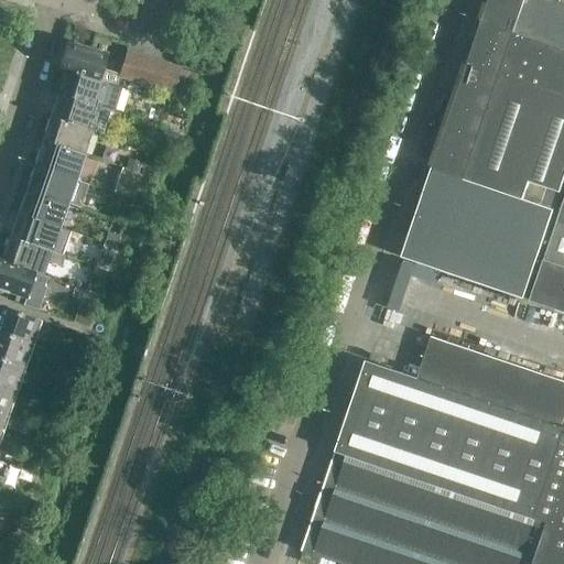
[(446,139),(442,138),(402,256),(523,297),(554,208),(541,204),(563,138),(563,3),(554,0),(489,0),(478,34),(483,36),(461,100),(456,98),(455,104),(458,106),(446,139)]
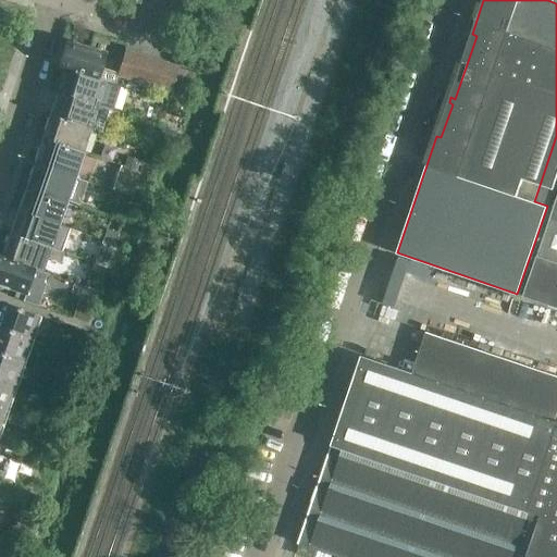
[(58,66),(64,69),(104,81),(114,83),(116,76),(118,74),(102,70),(107,52),(66,40),(58,66)]
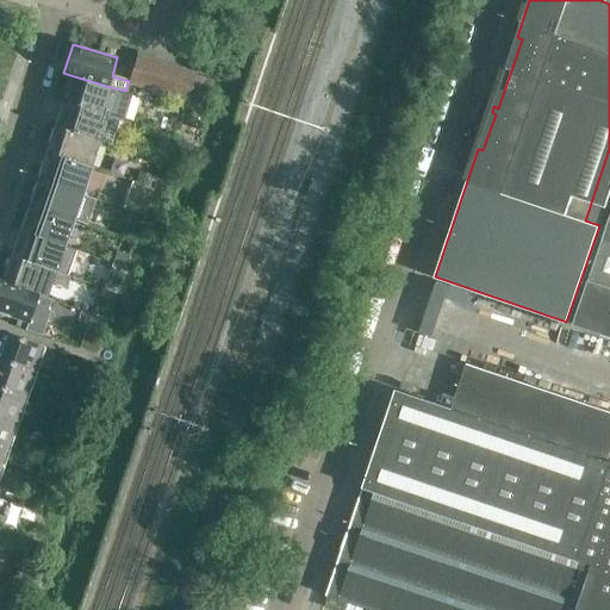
[(129,81),(128,83),(143,88),(151,60),(138,55),(137,58),(135,58),(129,80),(129,81)]
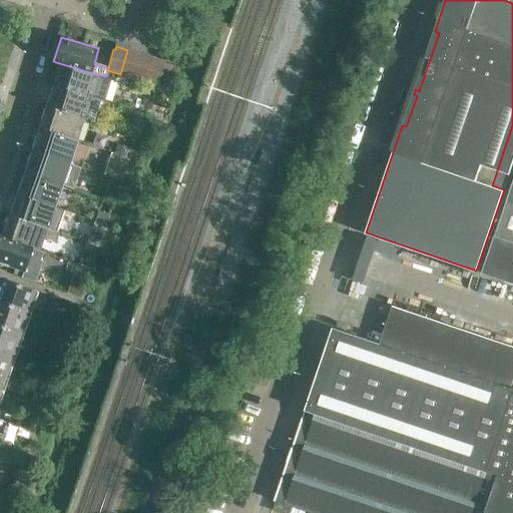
[(127,50),(120,74),(131,78),(139,54),(127,50)]
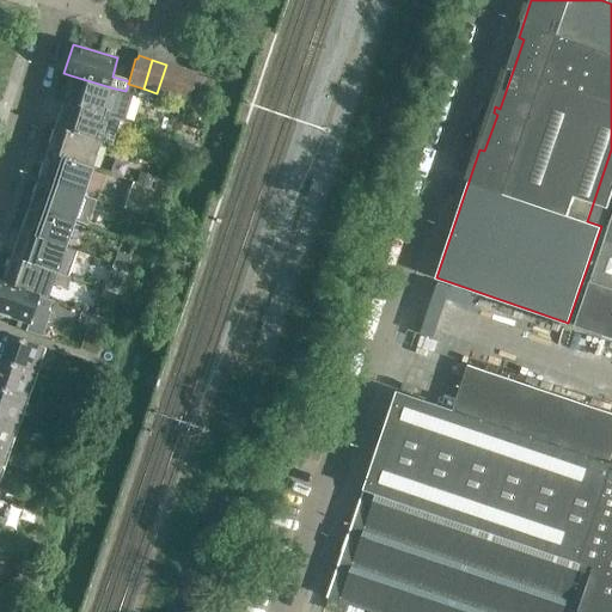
[(166,65),(157,93),(171,97),(181,68),(166,65)]
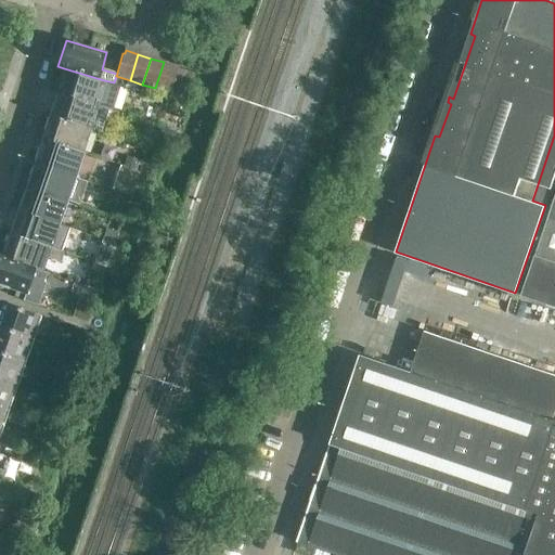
[(164,62),(155,88),(169,92),(173,77),(172,77),(176,66),(164,62)]
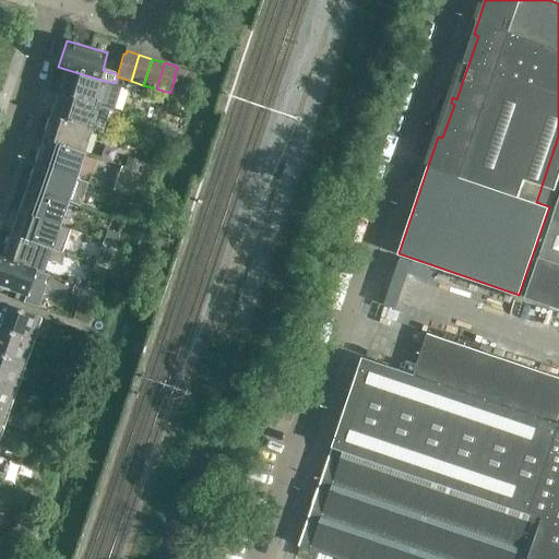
[(64,69),(57,91),(108,108),(115,110),(122,86),(105,81),(64,69)]
